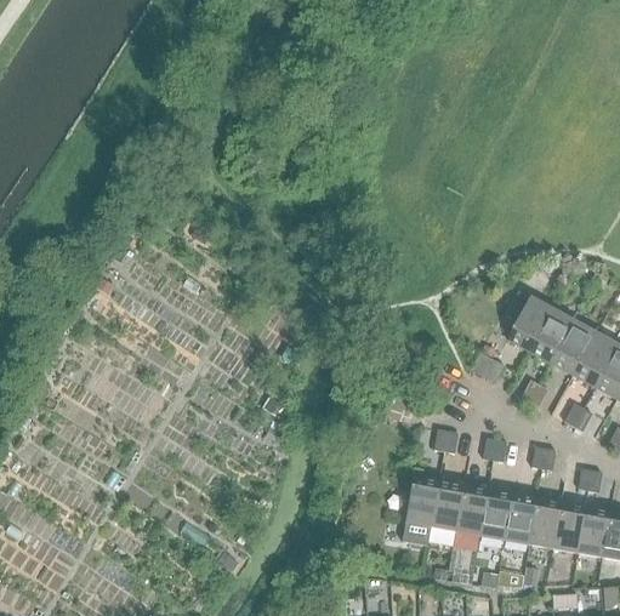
[(191,234),(204,244),(214,231),(200,221),(191,234)]
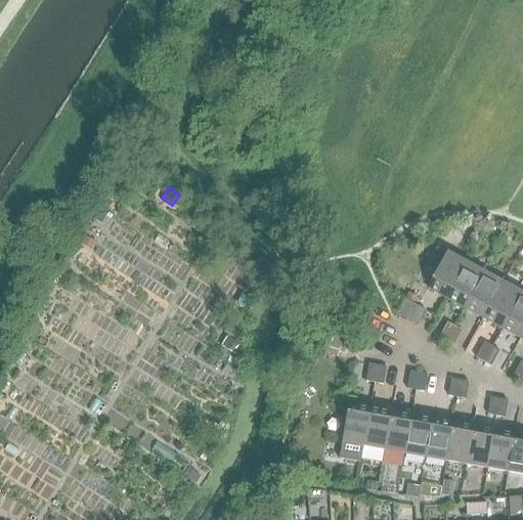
[(101,221),(107,212),(100,208),(95,217),(101,221)]
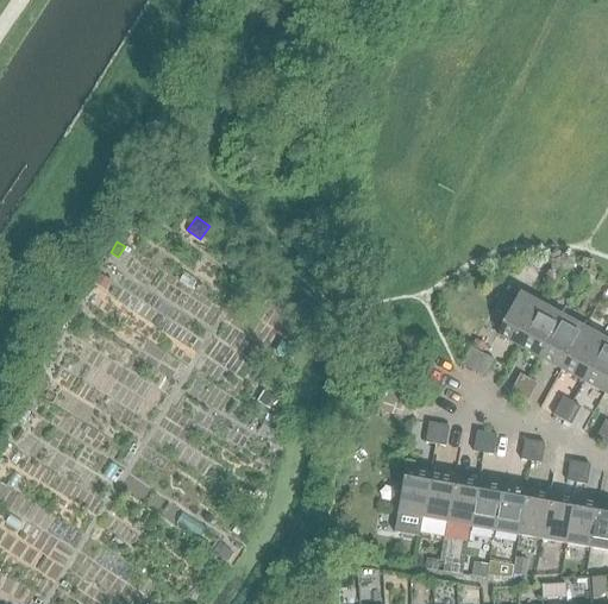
[(105,288),(111,278),(100,270),(93,280),(105,288)]
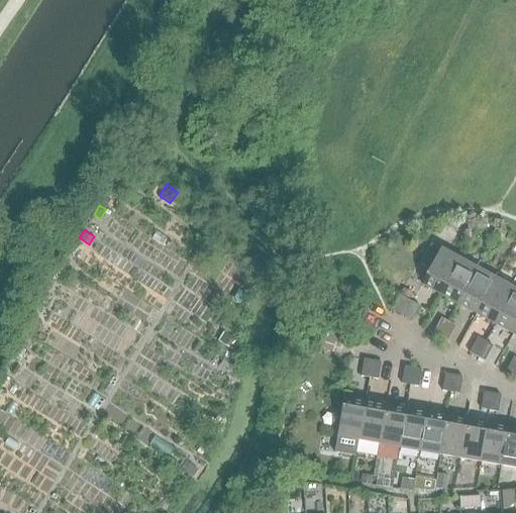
[(421,281),(440,291),(459,257),(432,242),(423,261),(430,265),(421,281)]
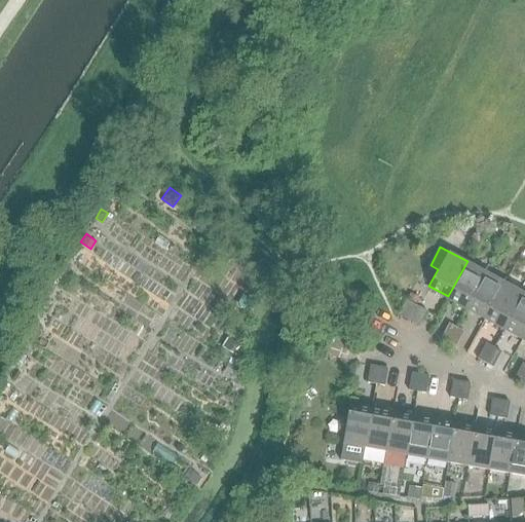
[(467,261),(448,296),(466,306),(486,271),(467,261)]
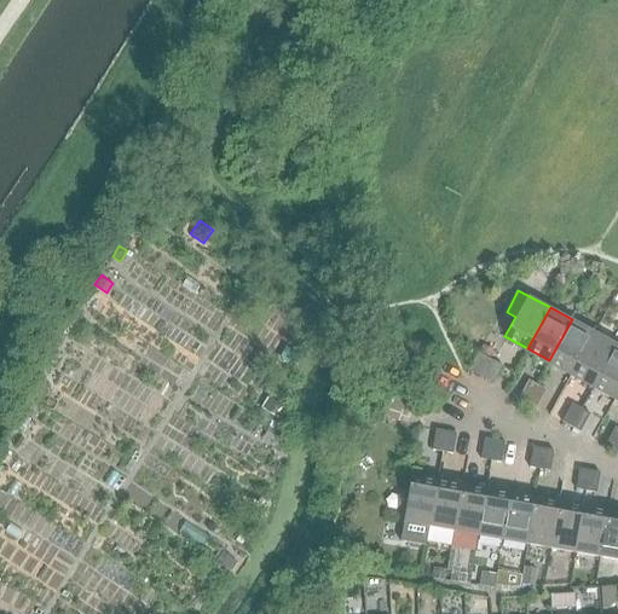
[(549,360),(571,372),(593,331),(572,319),(549,360)]
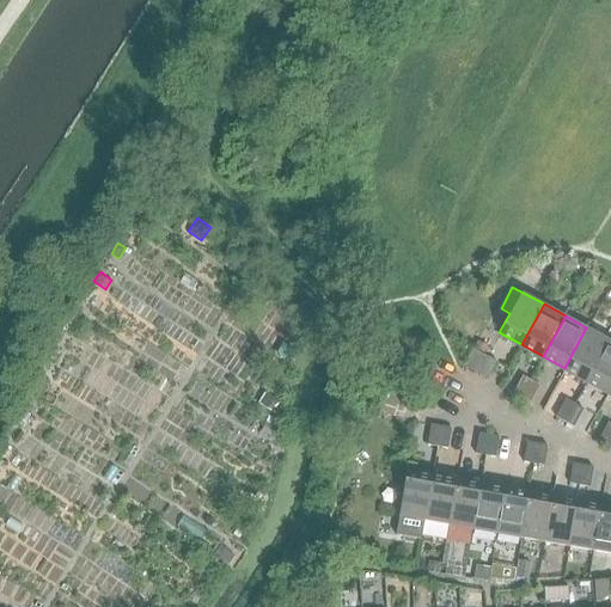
[(57,327),(54,337),(60,339),(63,331),(57,327)]
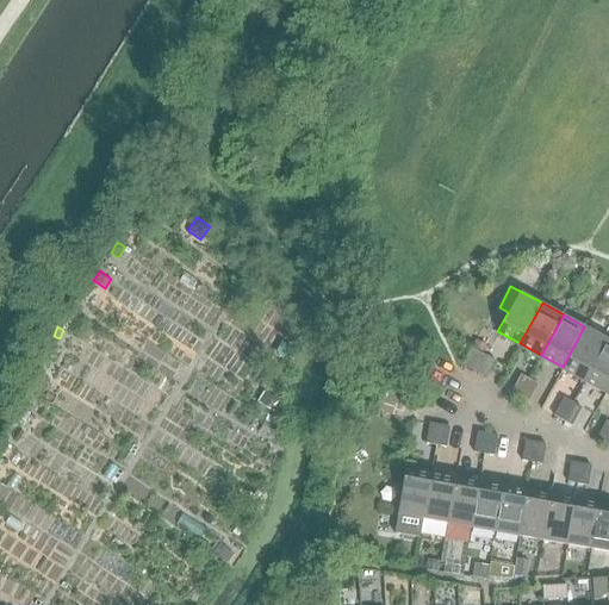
[(584,379),(606,338),(584,326),(563,367),(584,379)]
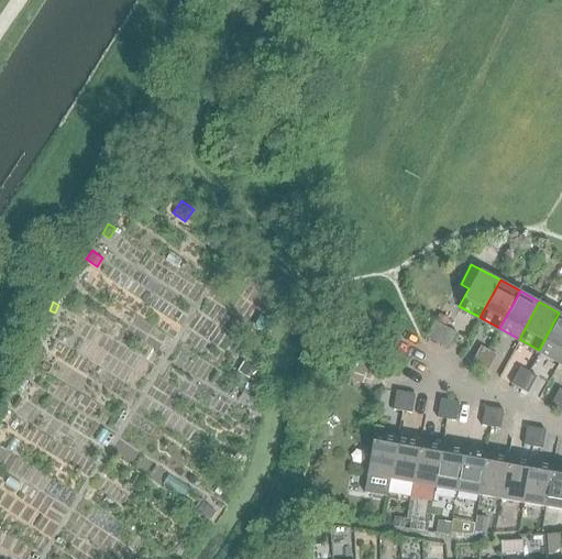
[(539,350),(559,360),(561,354),(561,314),(559,313),(539,350)]
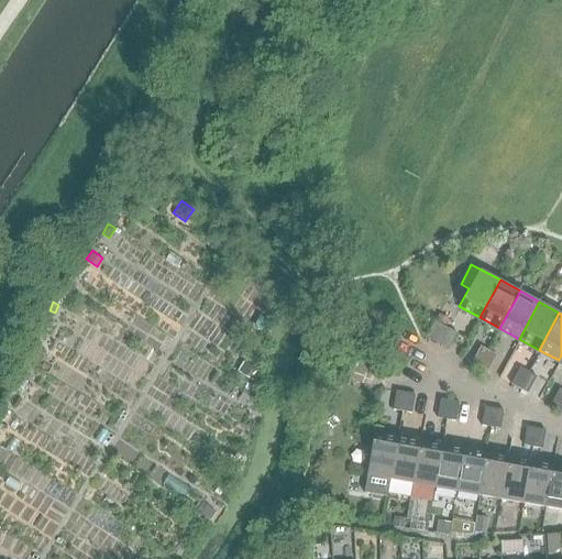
[(261,314),(254,324),(265,330),(270,321),(270,319),(261,314)]
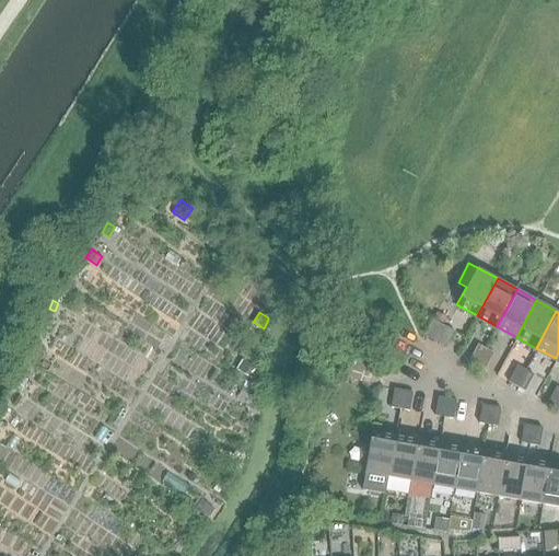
[(455,328),(446,324),(449,320),(438,314),(427,335),(445,345),(455,328)]
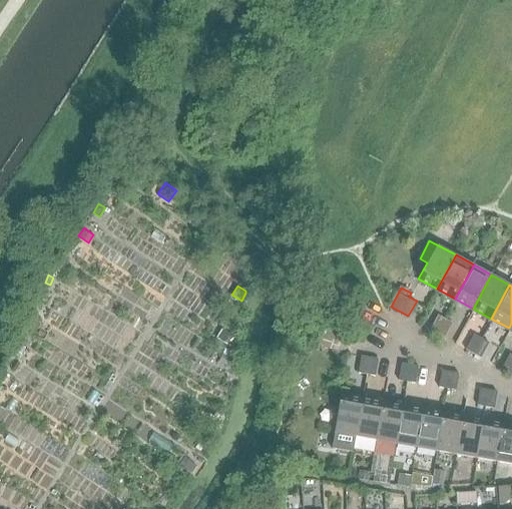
[(33,308),(40,311),(44,304),(37,301),(33,308)]
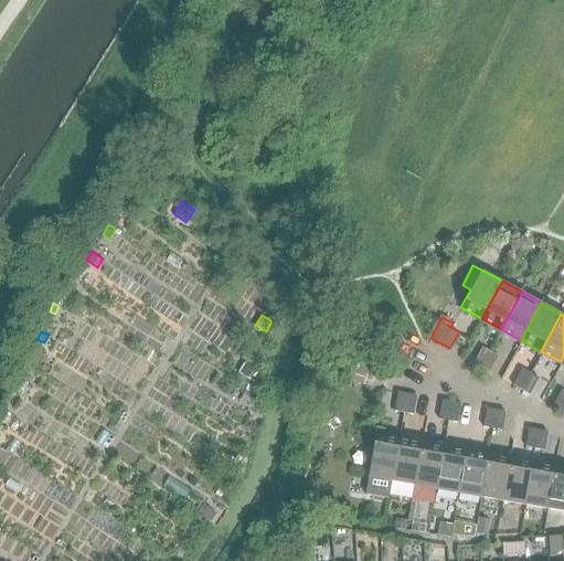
[(474,361),(481,366),(490,349),(482,345),(474,361)]
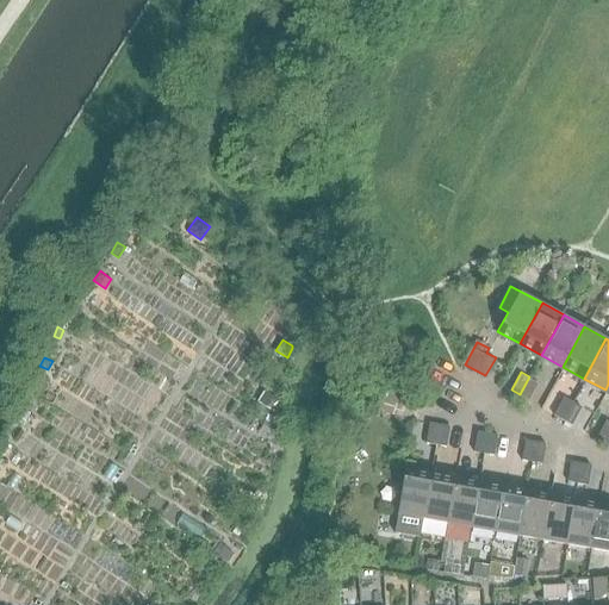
[(520,394),(529,399),(539,381),(529,376),(520,394)]
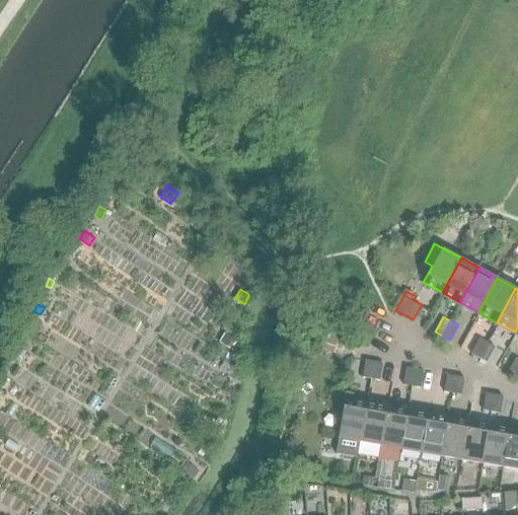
[(219,340),(235,350),(241,341),(225,330),(219,340)]
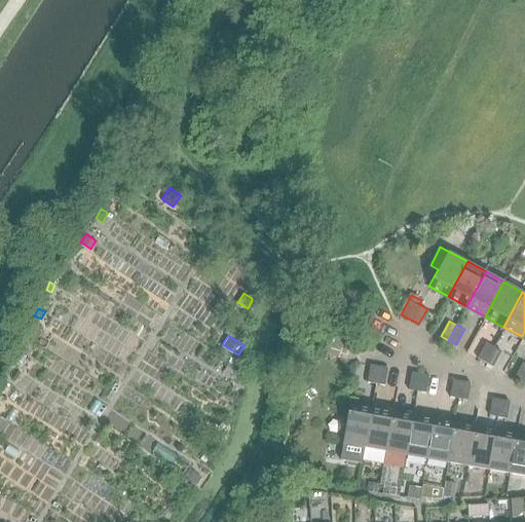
[(477,356),(485,360),(493,344),(485,340),(477,356)]
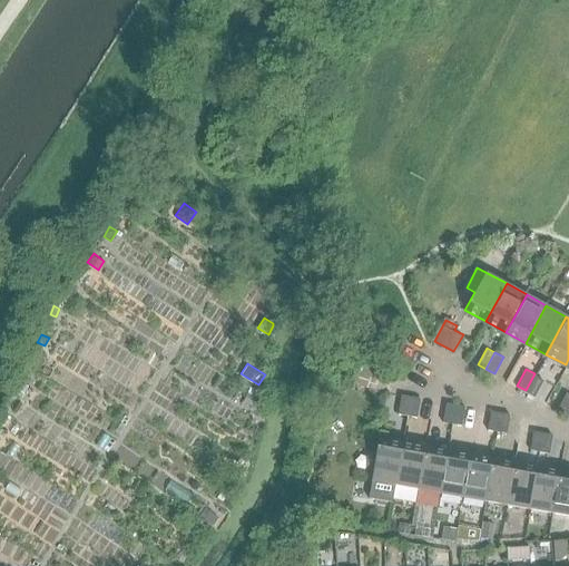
[(533,394),(535,394),(543,379),(535,373),(526,390),(533,394)]
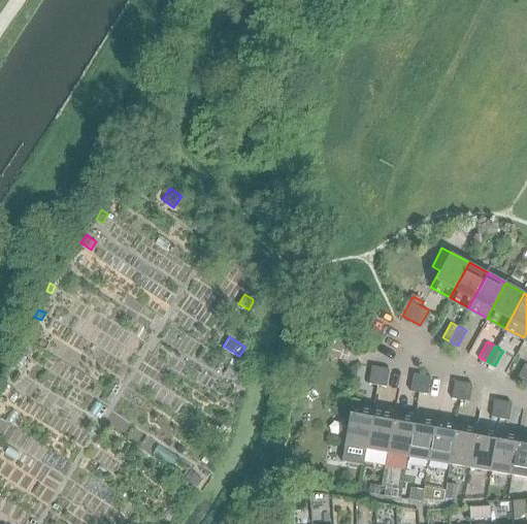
[(237,366),(229,362),(225,369),(233,374),(237,366)]
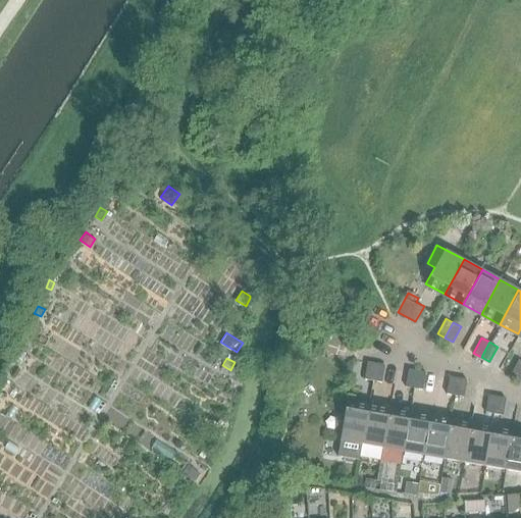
[(510,373),(518,377),(520,371),(520,359),(518,358),(510,373)]
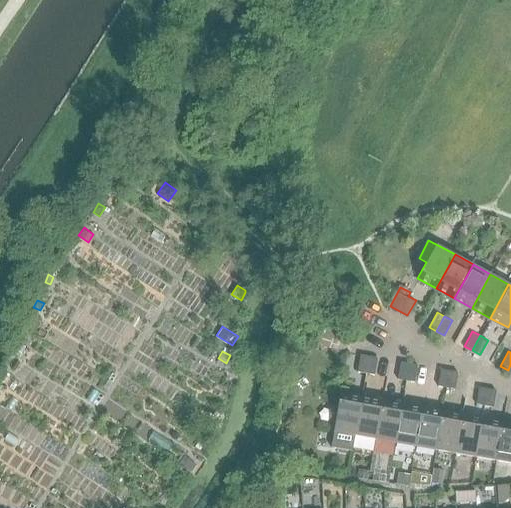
[(365,371),(368,354),(360,353),(357,369),(365,371)]
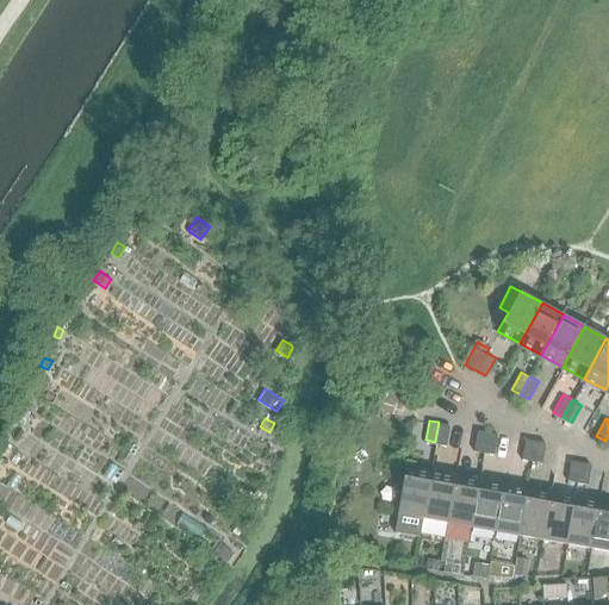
[(449,424),(439,422),(435,442),(446,443),(449,424)]
